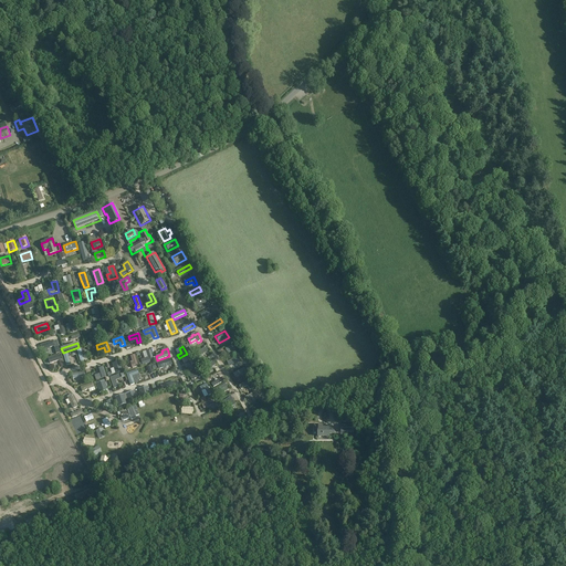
[(181,360),(184,364),(189,362),(191,366),(196,364),(191,356),(181,360)]
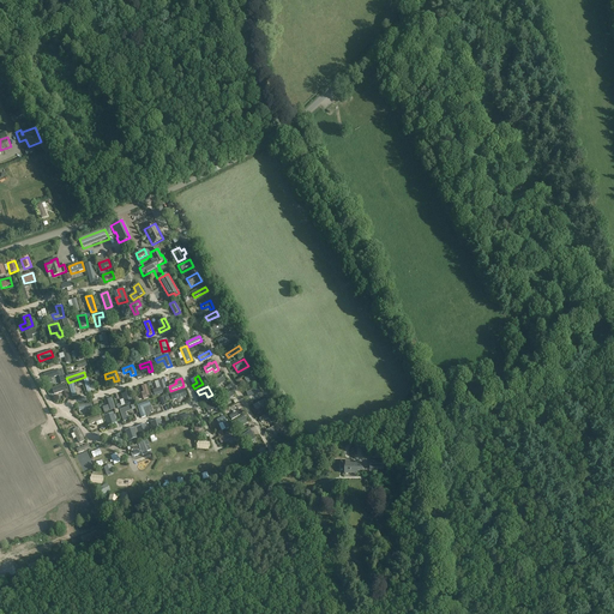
[(186,396),(185,390),(170,395),(173,401),(186,396)]
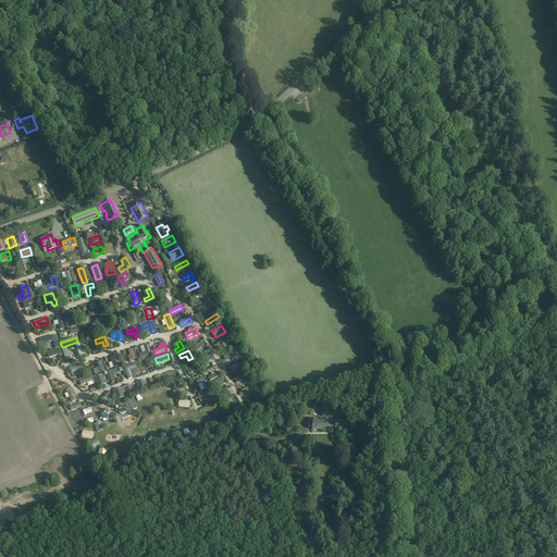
[(211,355),(201,360),(203,363),(213,358),(211,355)]
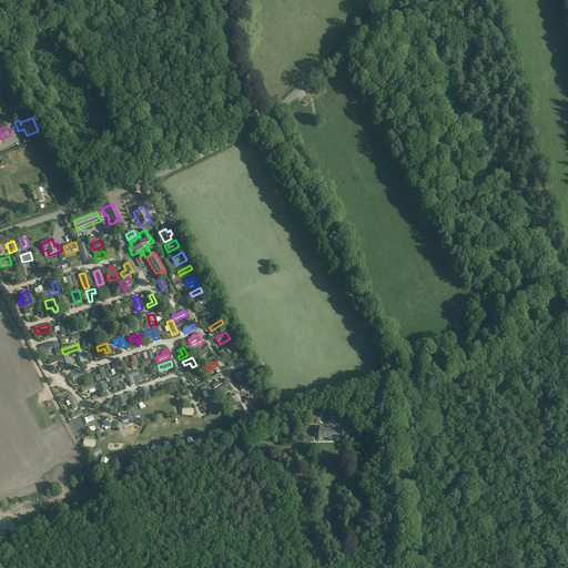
[(237,379),(247,373),(246,369),(235,375),(237,379)]
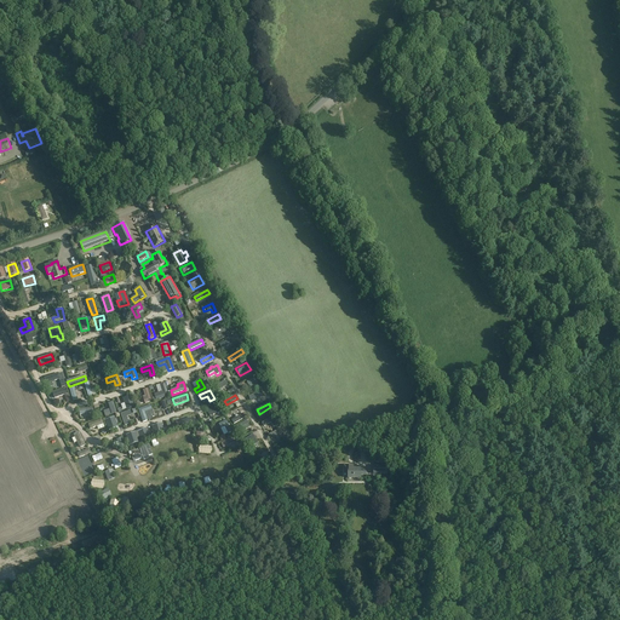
[(217,405),(207,409),(211,417),(220,412),(217,405)]
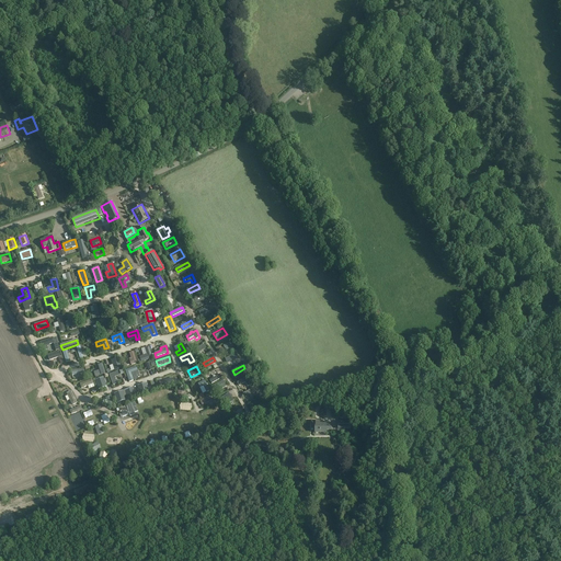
[(136,367),(126,370),(128,379),(129,382),(134,380),(138,379),(137,376),(139,375),(138,371),(136,367)]
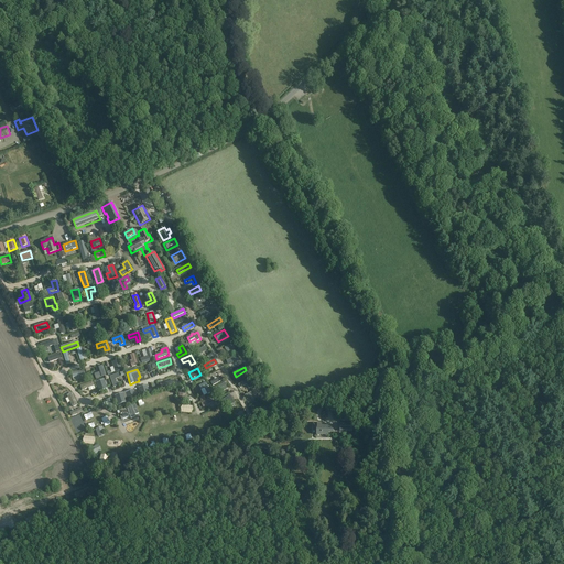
[(118,375),(110,377),(114,388),(118,387),(116,380),(120,378),(118,375)]
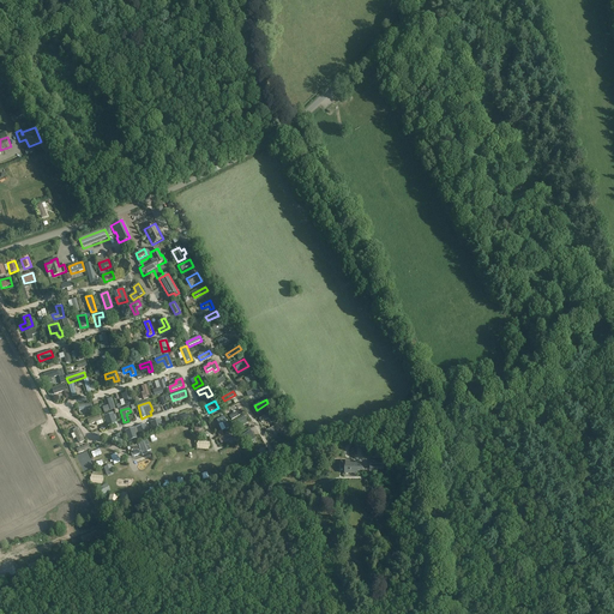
[(233,420),(244,414),(241,410),(230,416),(233,420)]
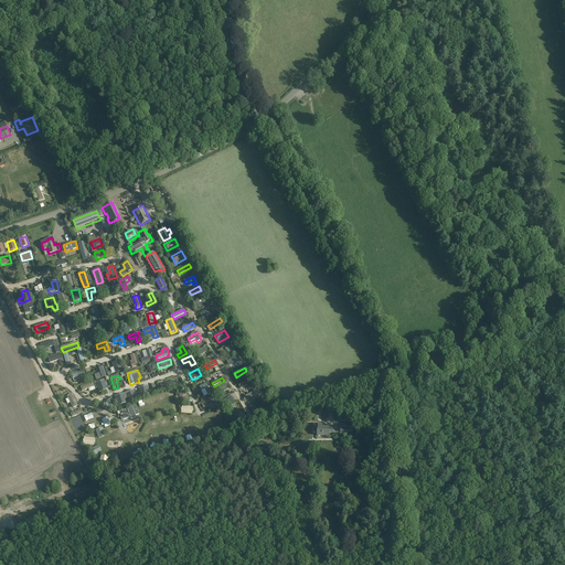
[(96,383),(99,392),(108,390),(105,380),(96,383)]
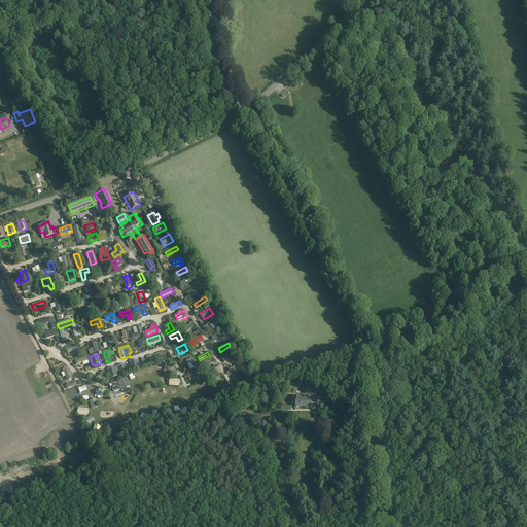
[(162,360),(160,354),(155,355),(159,363),(168,359),(167,357),(162,360)]
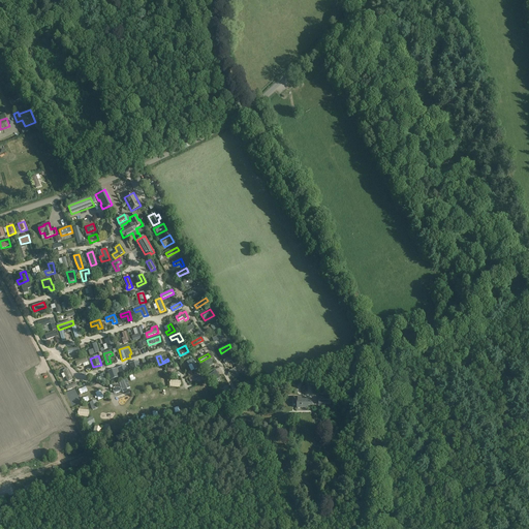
[(235,355),(224,361),(226,364),(231,361),(234,365),(238,363),(236,359),(235,355)]
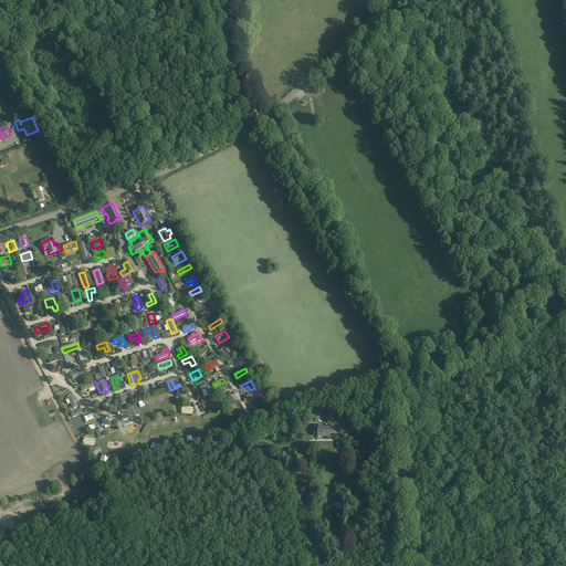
[(220,395),(229,390),(226,385),(217,389),(220,395)]
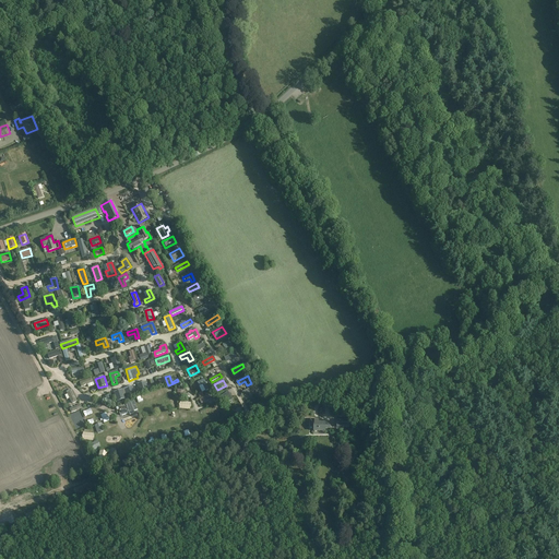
[(137,384),(140,393),(149,391),(145,382),(137,384)]
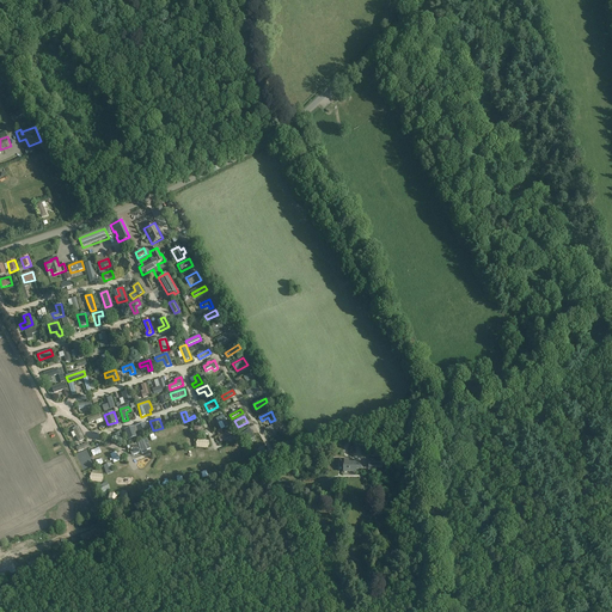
[(135,426),(139,435),(148,433),(145,422),(135,426)]
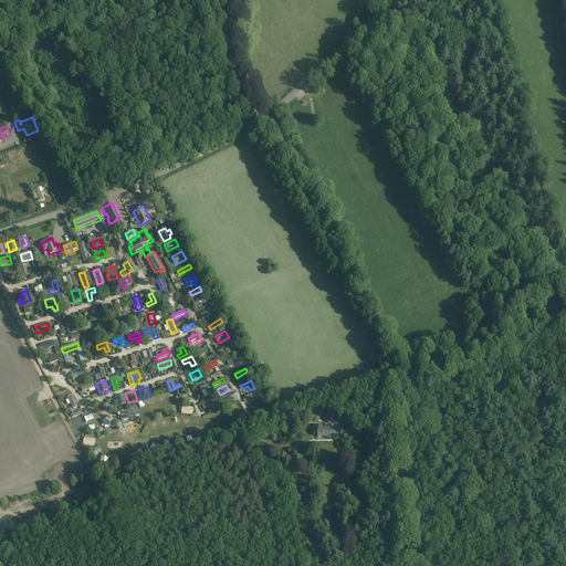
[(259,390),(244,397),(248,402),(254,399),(254,398),(261,395),(259,390)]
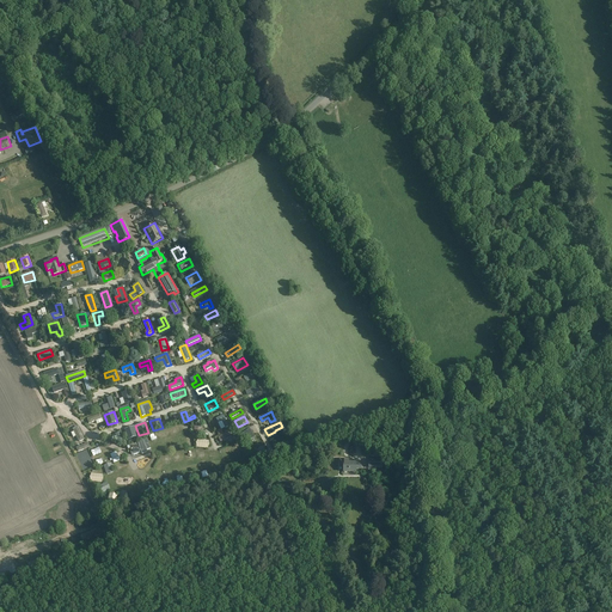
[(199,424),(194,427),(194,432),(197,435),(204,432),(204,429),(202,429),(202,428),(199,424)]
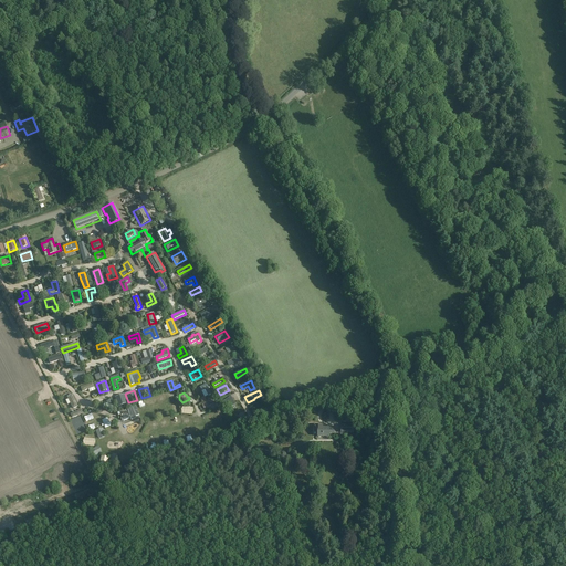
[(115,397),(118,407),(127,404),(124,394),(115,397)]
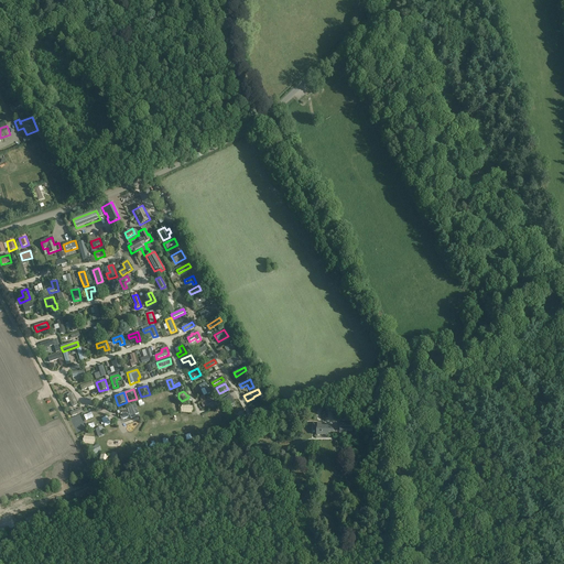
[(67,396),(73,408),(78,405),(73,393),(67,396)]
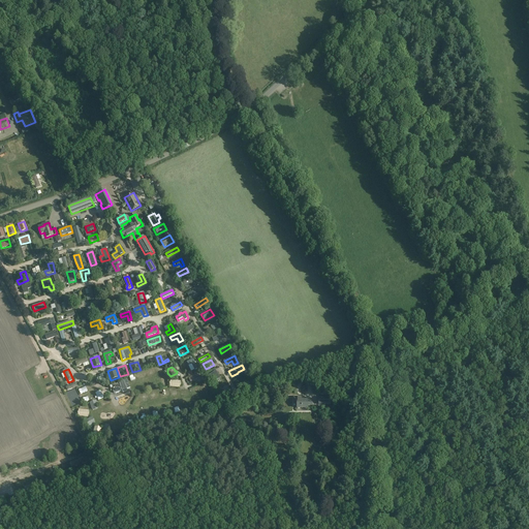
[(209,375),(213,382),(220,378),(218,375),(219,374),(218,372),(217,373),(216,371),(215,370),(213,371),(214,372),(209,375)]
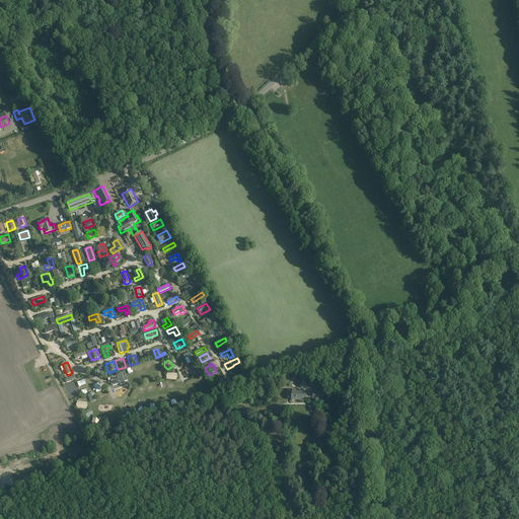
[(188,375),(198,369),(196,365),(186,371),(188,375)]
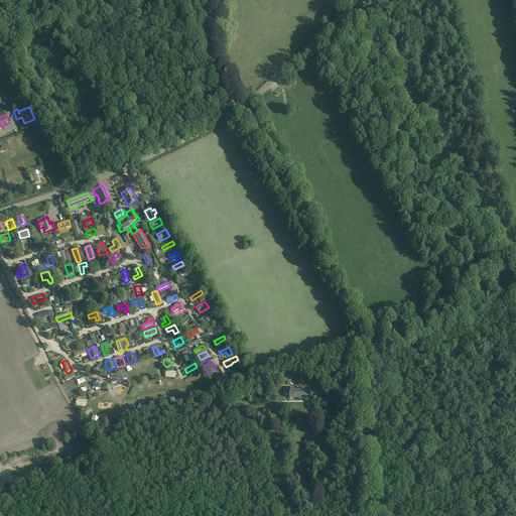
[(127,379),(124,371),(109,376),(112,384),(127,379)]
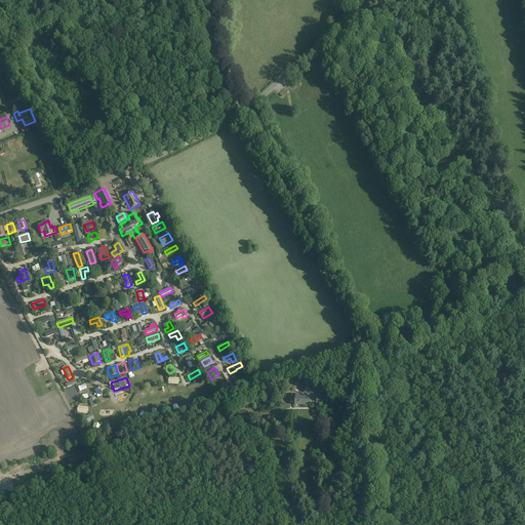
[(176,397),(178,395),(172,389),(169,392),(176,397)]
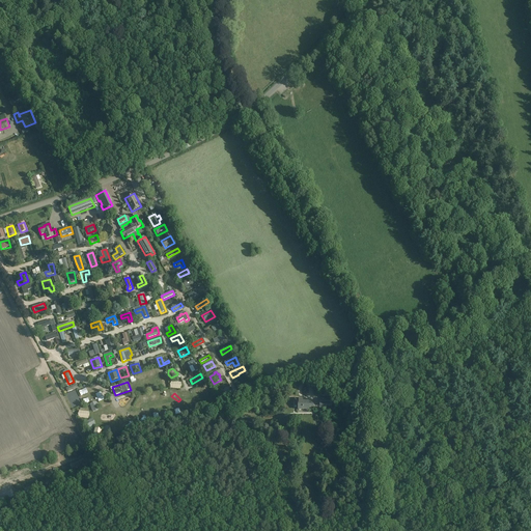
[(296,399),(296,403),(298,403),(298,410),(309,410),(309,407),(309,404),(313,404),(313,402),(309,402),(302,402),(303,399),(296,399)]
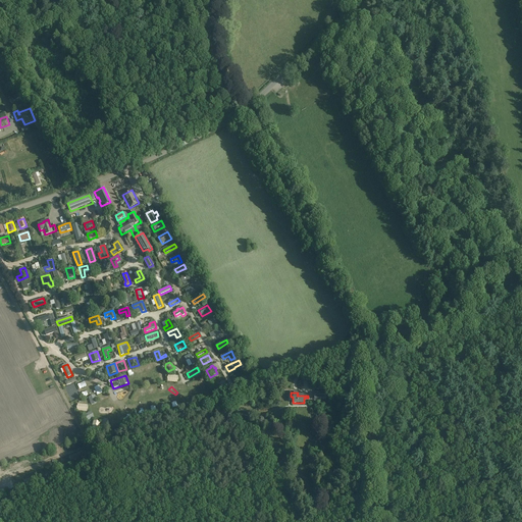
[(221,413),(212,417),(214,422),(223,419),(221,413)]
